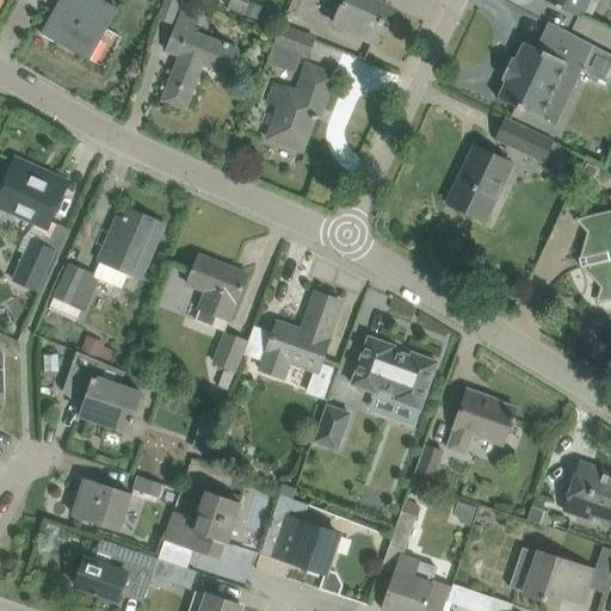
[(102,0),(61,0),(54,14),(42,35),(90,62),(102,39),(102,38),(118,8),(102,0)]
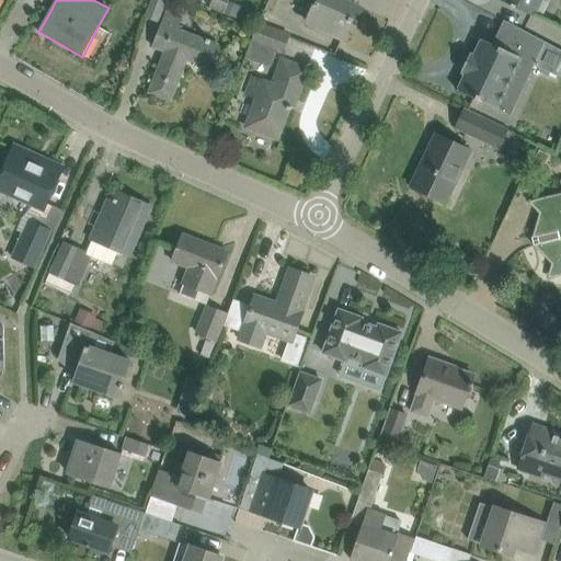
[(164,0),(150,0),(145,16),(157,21),(164,0)]
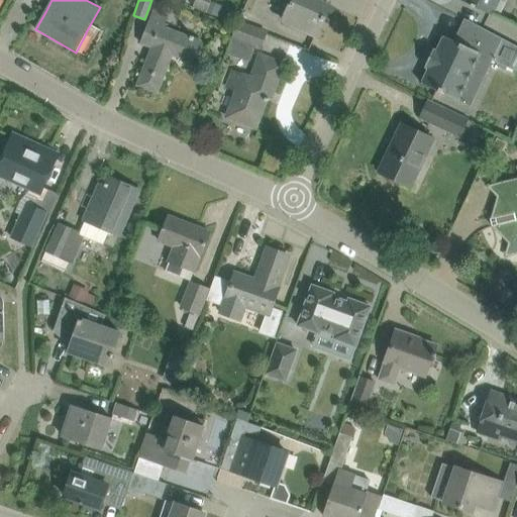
[(195,0),(193,8),(206,13),(210,4),(199,0),(195,0)]
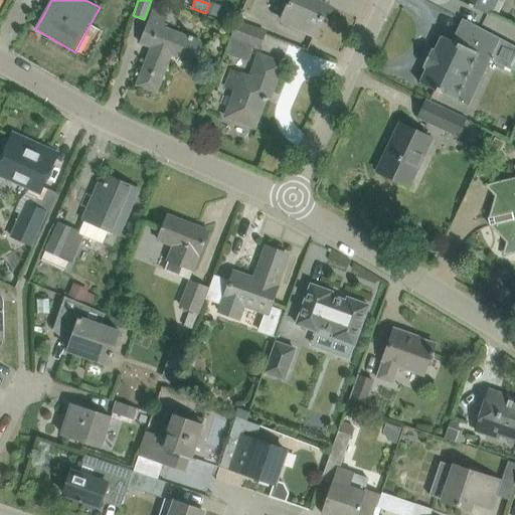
[(315,0),(275,0),(288,6),(282,21),(316,36),(329,6),(315,0)]
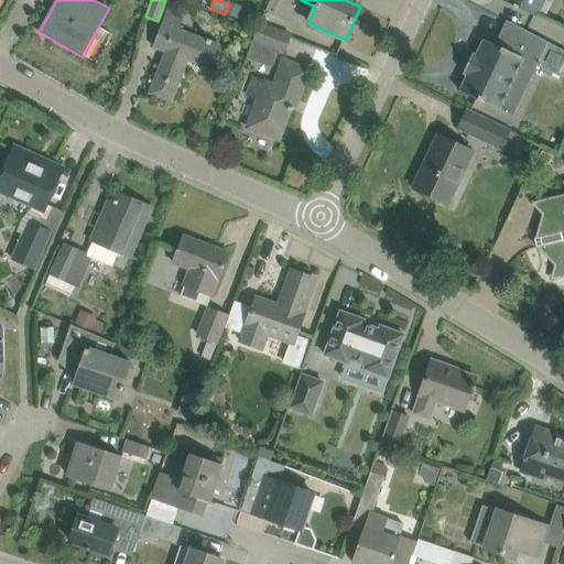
[(505,0),(514,4),(513,7),(518,9),(519,7),(538,15),(544,0),(505,0)]
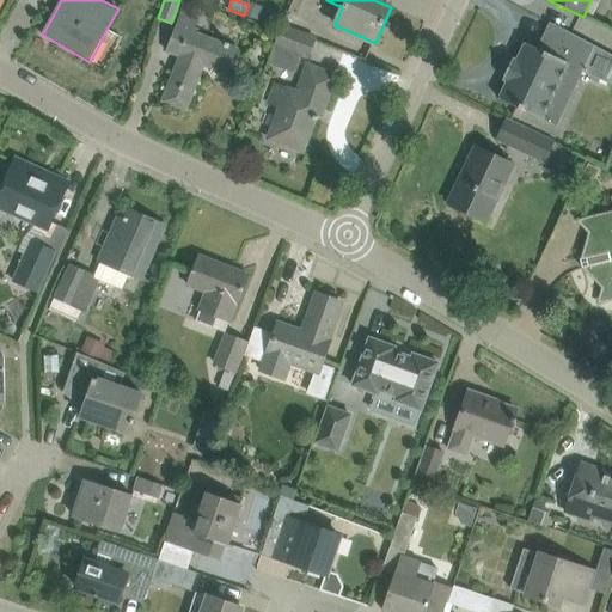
[(246,17),(261,22),(265,8),(251,4),(246,17)]
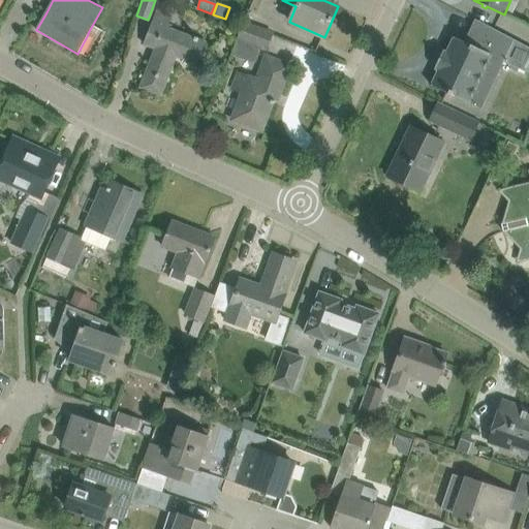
[(156,11),(151,25),(144,44),(155,49),(141,88),(161,96),(178,54),(196,62),(195,65),(197,65),(206,43),(168,28),(173,18),(156,11)]
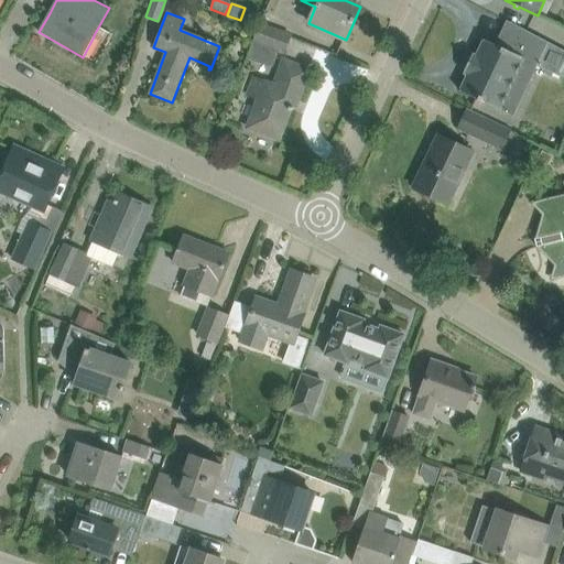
[(467,75),(459,91),(500,110),(523,61),(560,77),(563,68),(563,51),(507,21),(495,45),(484,40),(476,56),(473,54),(464,74),(467,75)]
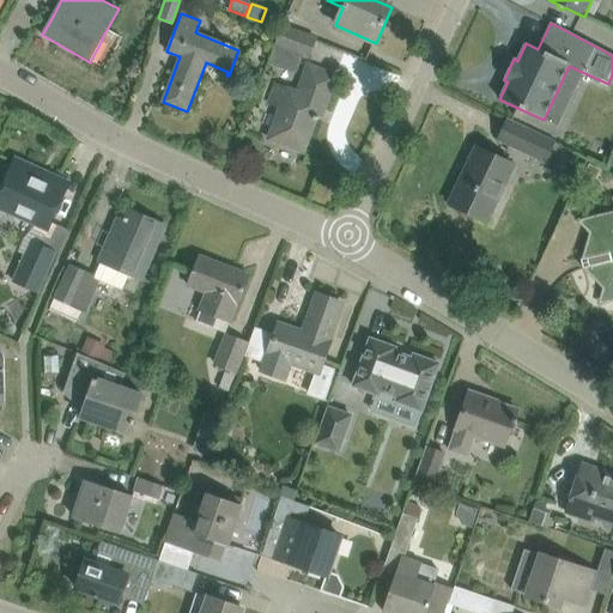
[(310,58),(316,41),(285,29),(279,46),(295,52),(303,55),(310,58)]
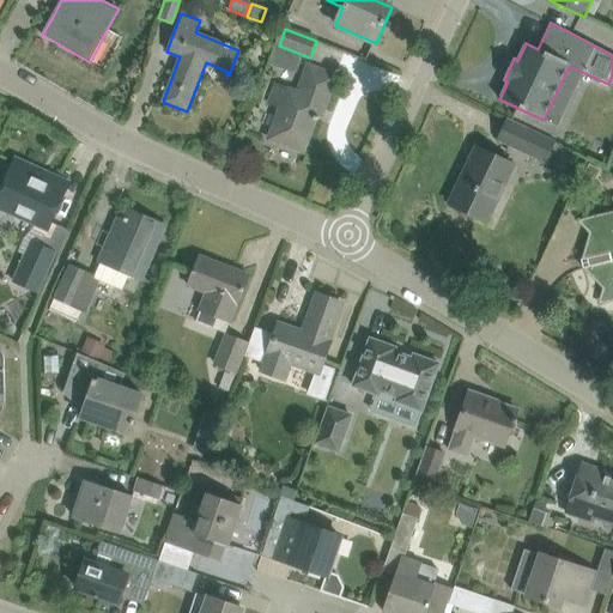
[(295,52),(279,46),(271,65),(296,74),(303,55),(295,52)]
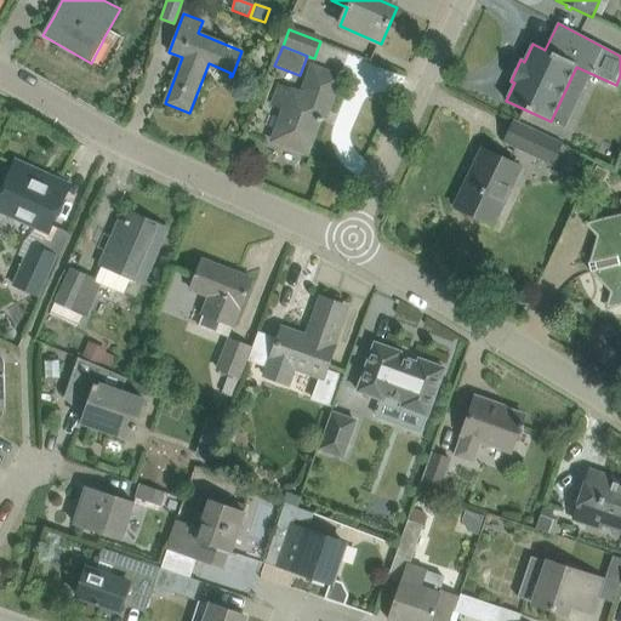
[(285,109),(281,119),(273,141),(307,154),(319,121),(323,123),(324,119),(320,118),(323,109),(329,112),(341,78),(313,68),(302,96),(280,87),(274,104),(285,109)]
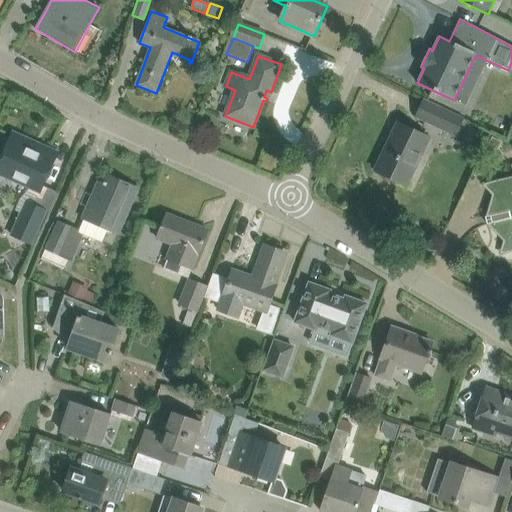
[(417,117),(435,125),(455,135),(462,120),(424,102),(417,117)]
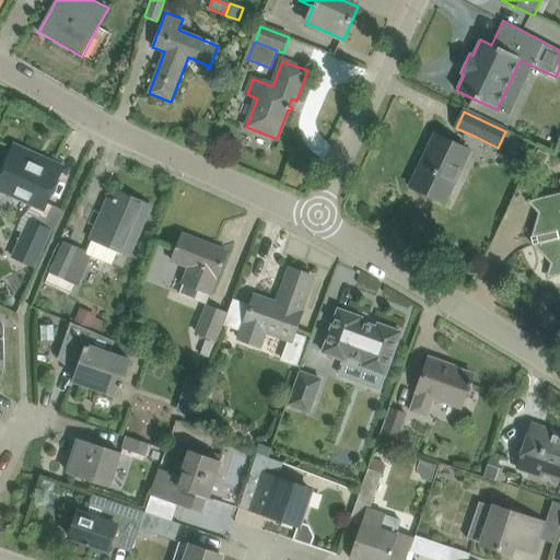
[(444,202),(469,151),(435,136),(411,187),(444,202)]
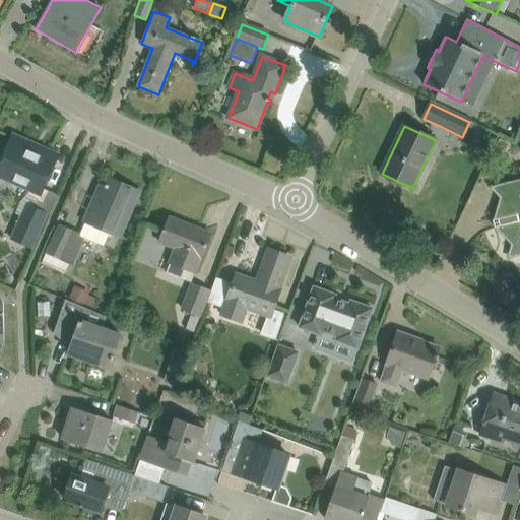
[(477,141),(482,139),(484,134),(482,130),(477,128),(473,130),(471,134),(473,139),(477,141)]
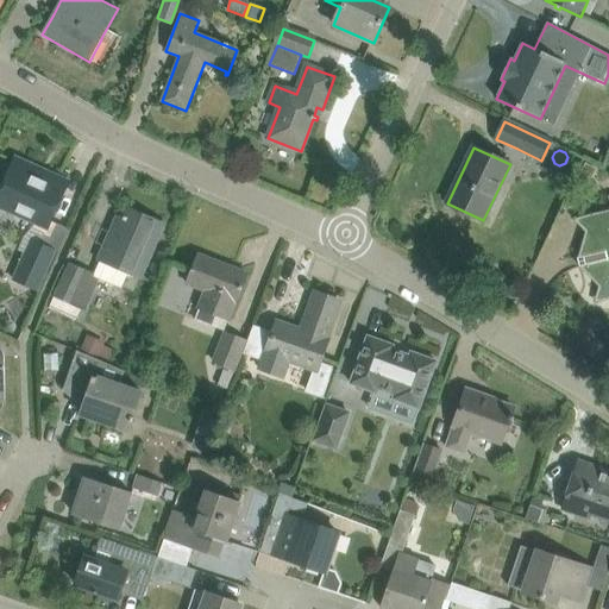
[(16,159),(0,193),(0,205),(48,227),(68,183),(49,175),(45,182),(13,167),(17,161),(16,159)]
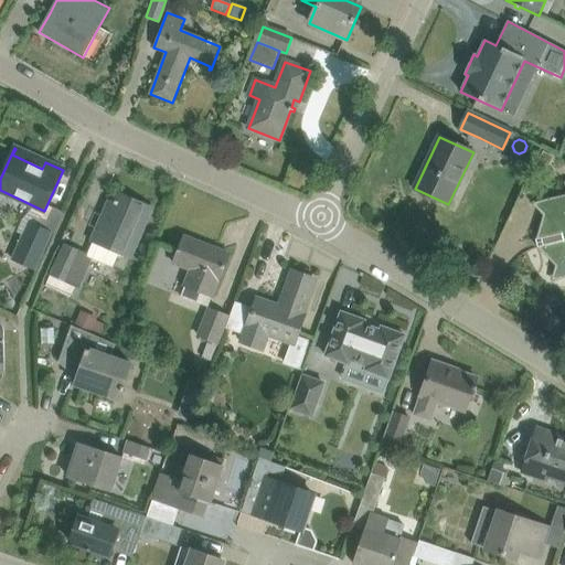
[(542,150),(537,158),(548,163),(553,156),(542,150)]
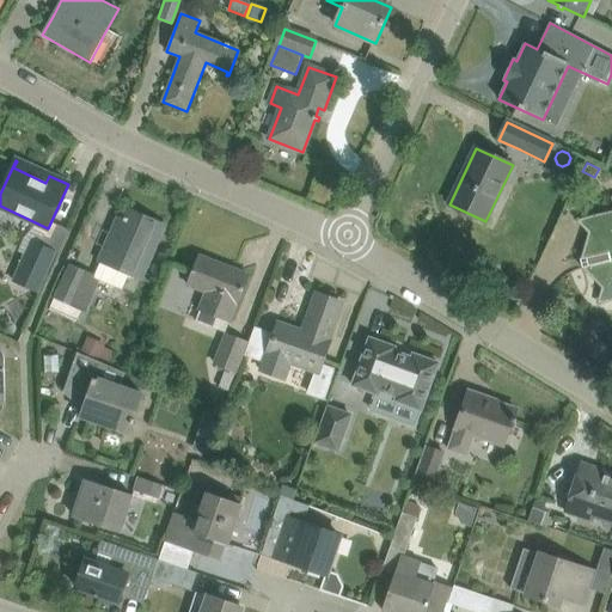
[(114,233),(92,277),(121,291),(128,275),(139,280),(153,250),(147,248),(157,225),(163,227),(163,226),(129,210),(118,236),(114,233)]
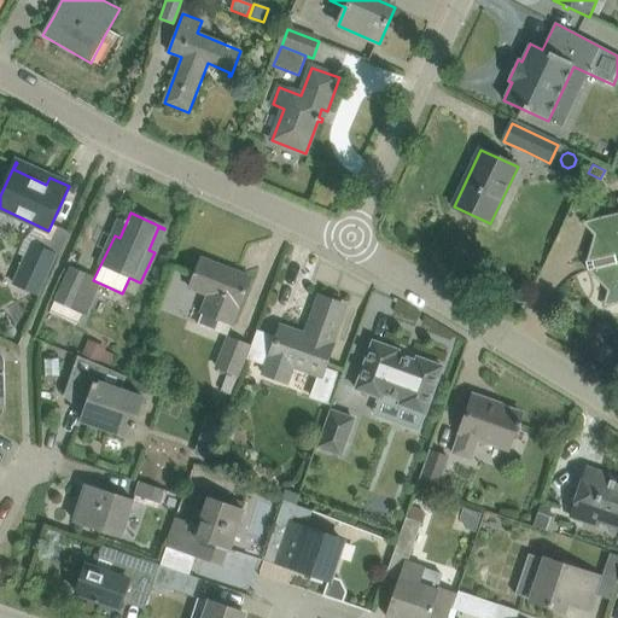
[(589,262),(584,260),(587,274),(590,270),(610,290),(617,287),(617,231),(596,237),(589,262)]
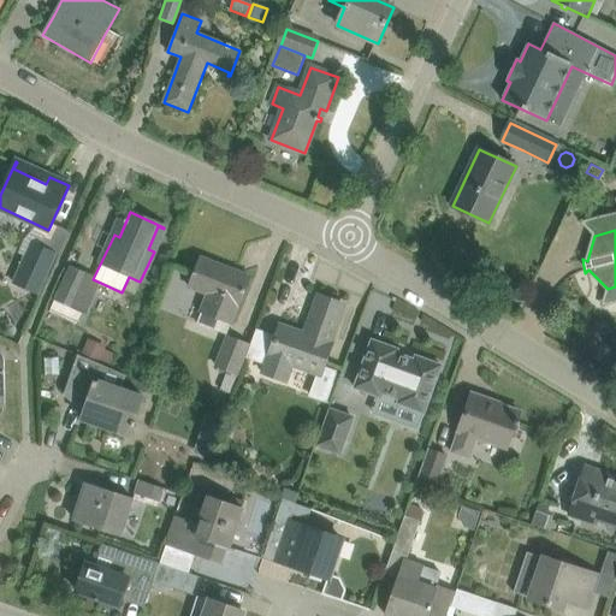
[(55,254),(34,244),(16,284),(37,295),(55,254)]
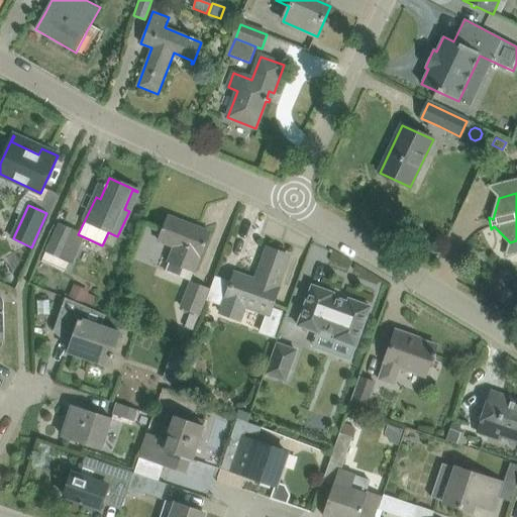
[(168,216),(161,235),(159,241),(175,247),(166,272),(182,278),(185,269),(194,272),(200,256),(200,257),(210,232),(168,216)]
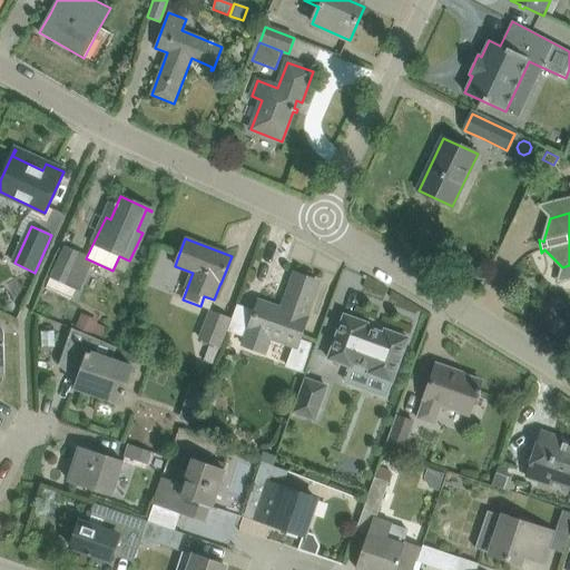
[(66,285),(80,254),(66,247),(51,277),(46,290),(70,301),(76,290),(66,285)]
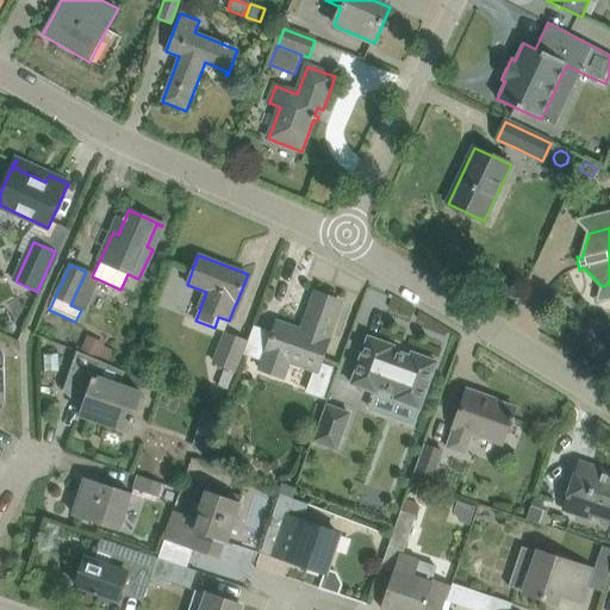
[(254,327),(247,349),(244,355),(263,362),(261,369),(282,378),(287,365),(312,373),(305,393),(323,399),(334,368),(321,363),(329,342),(327,342),(341,303),(316,293),(302,332),(277,324),(273,335),(255,329),(255,327),(254,327)]
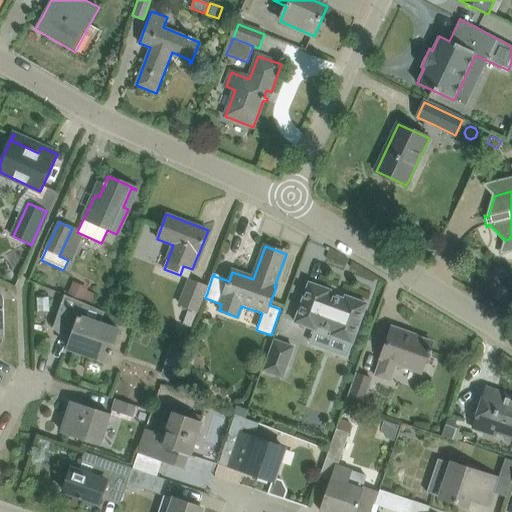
[(190,281),(181,305),(198,312),(207,287),(190,281)]
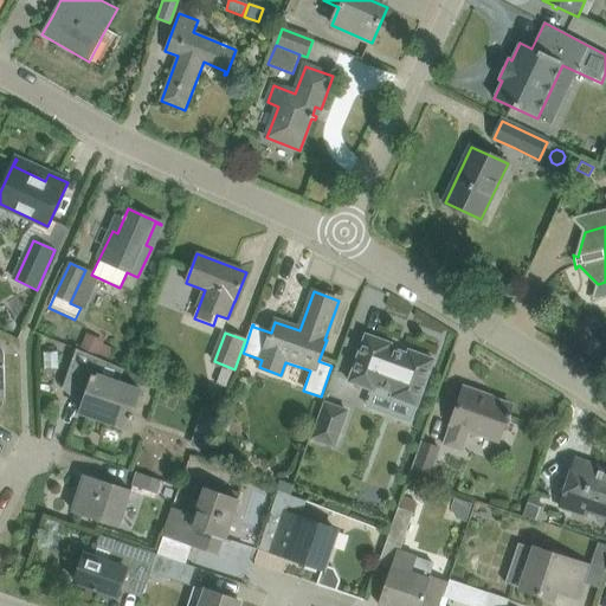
[(348,382),(419,407),(436,360),(365,334),(348,382)]
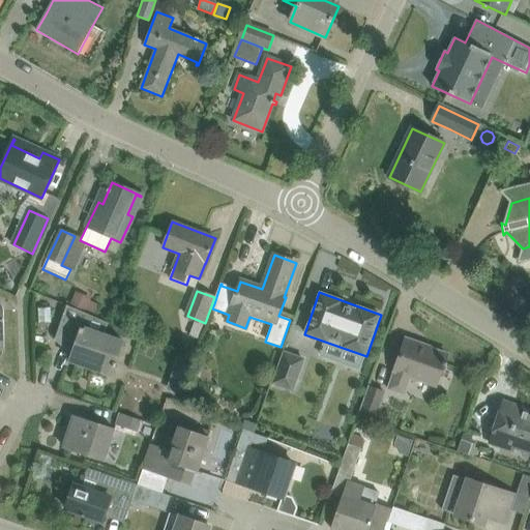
[(108,323),(66,305),(55,339),(71,354),(69,360),(113,376),(124,343),(104,335),(108,323)]
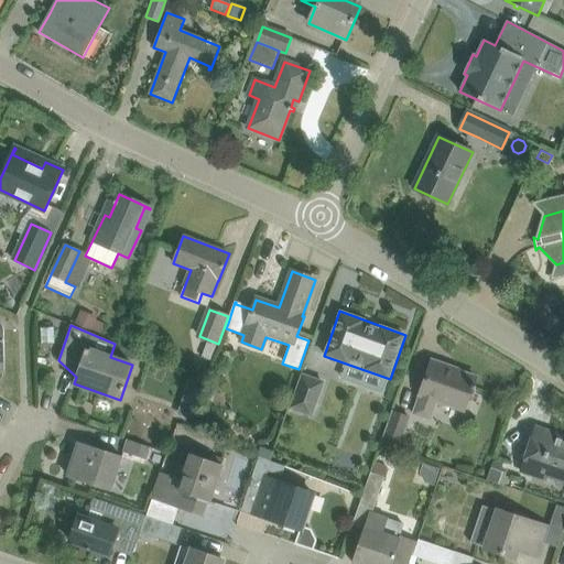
[(432,360),(420,396),(413,414),(432,421),(438,402),(464,411),(472,388),(475,389),(476,387),(473,384),(476,378),(457,371),(458,370),(432,360)]
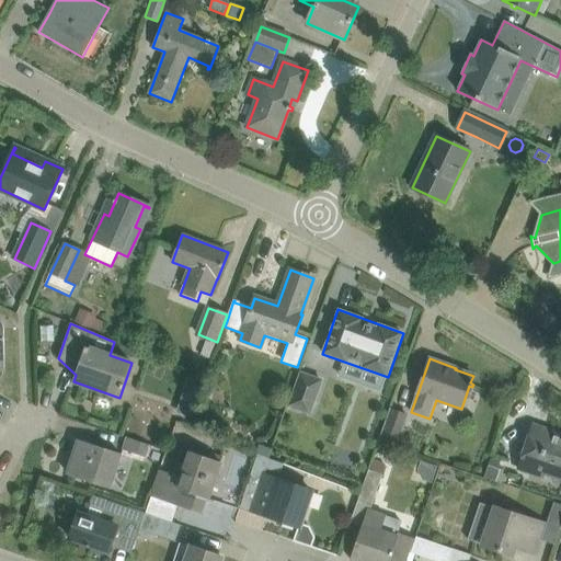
[(300,370),(288,405),(310,414),(323,378),(300,370)]
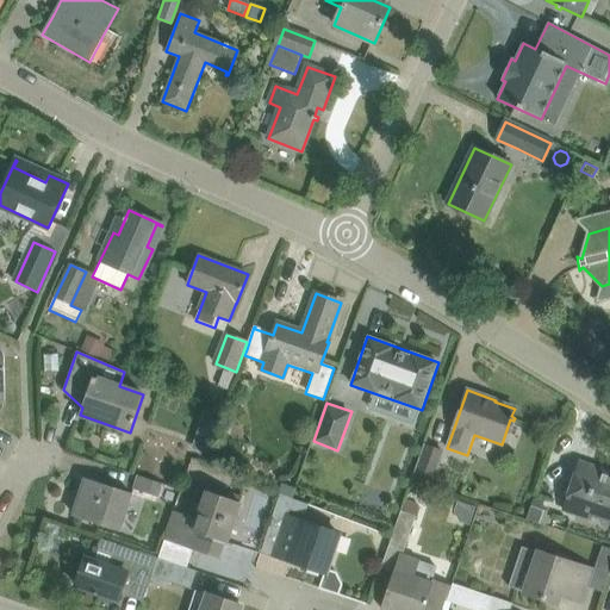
[(223,414),(207,408),(201,427),(217,433),(223,414)]
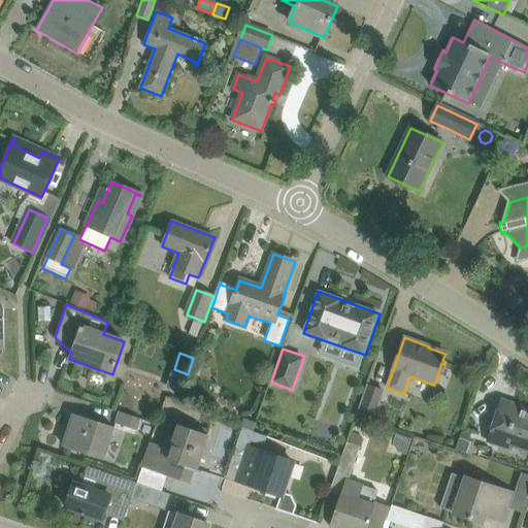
[(366,387),(356,417),(373,422),(384,393),(366,387)]
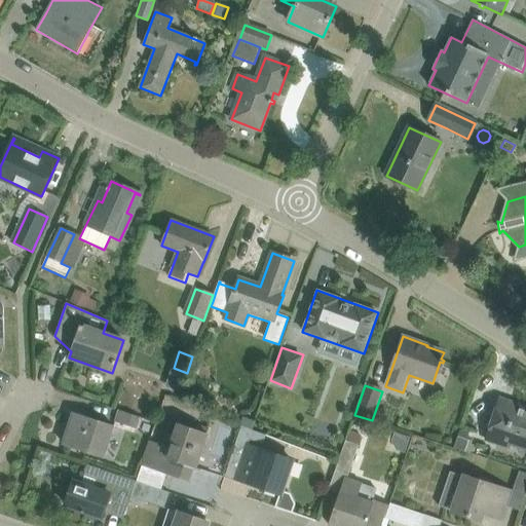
[(493,418),(486,440),(509,448),(513,436),(525,439),(525,410),(518,408),(519,406),(499,399),(493,418)]
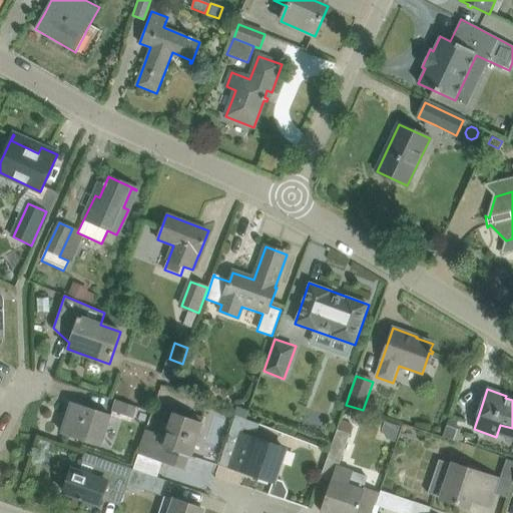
[(112,412),(134,419),(137,408),(115,400),(112,412)]
